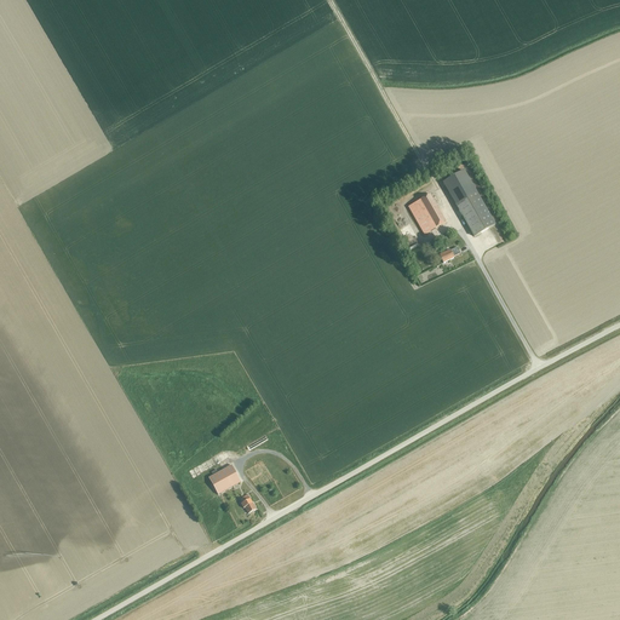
[(475,237),(495,225),(465,171),(443,183),(475,237)]
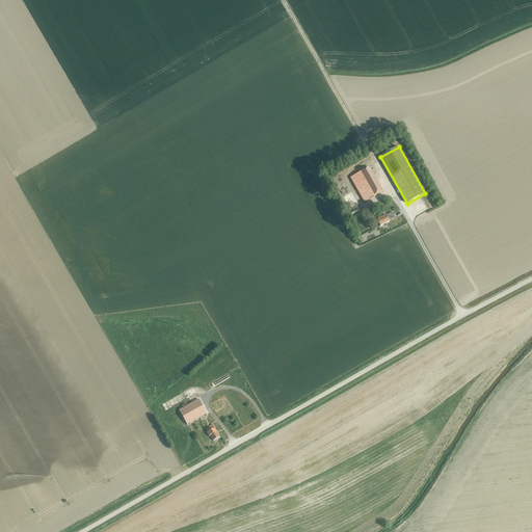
[(364,202),(367,200),(382,191),(369,167),(350,178),(364,202)]
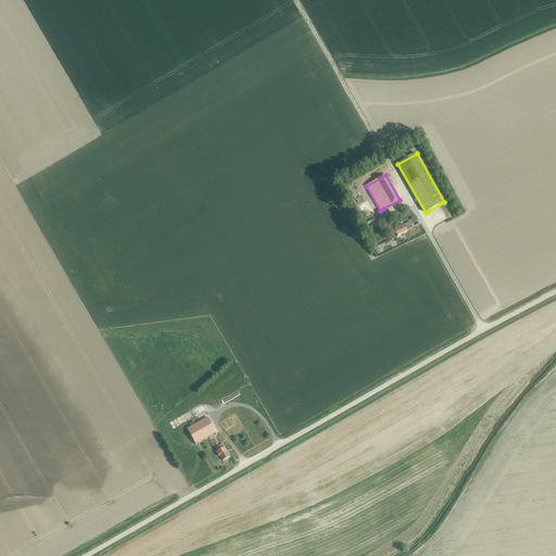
[(406,231),(413,228),(409,223),(394,230),(397,237),(406,232),(406,231)]
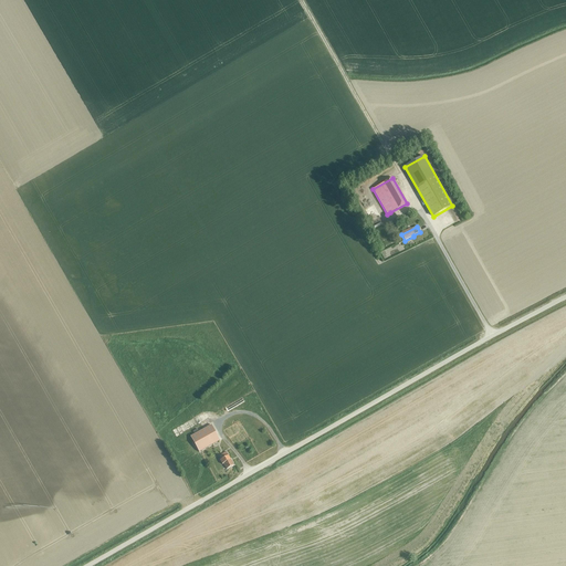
[(236,425),(226,431),(231,438),(240,432),(236,425)]
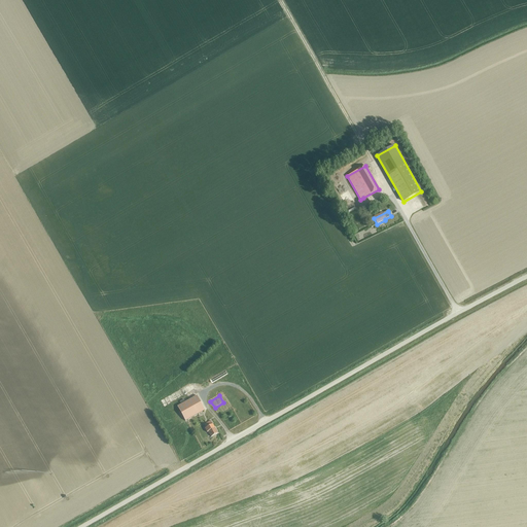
[(197,396),(177,407),(185,421),(205,411),(197,396)]
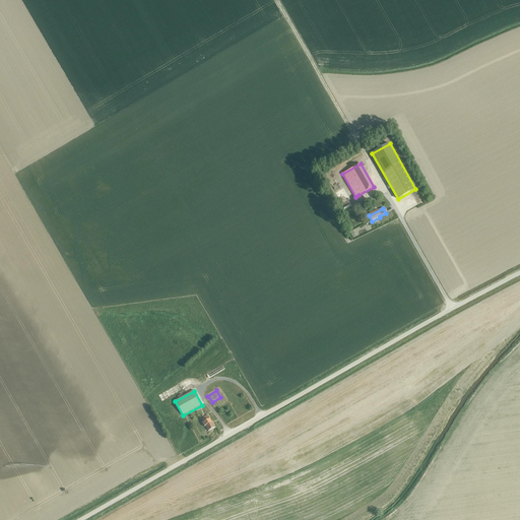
[(208,431),(214,428),(208,415),(201,418),(203,421),(202,423),(204,427),(205,426),(208,431)]
